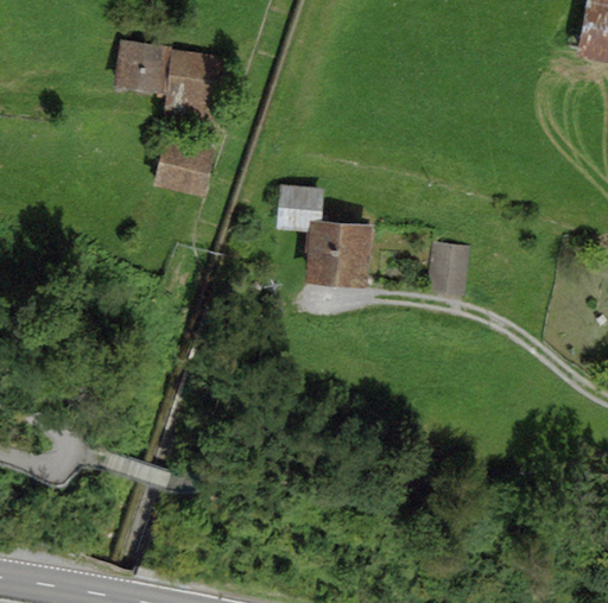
[(607,0),(588,0),(576,65),(607,71),(607,0)]
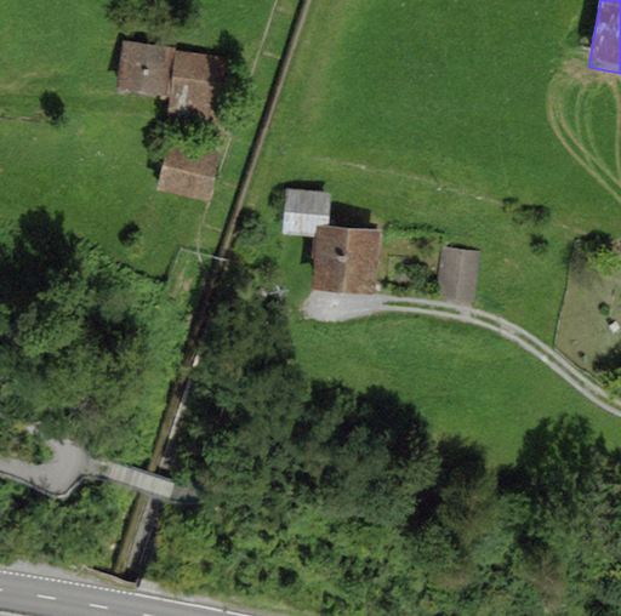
[(175,52),(123,43),(114,87),(169,97),(175,52)]
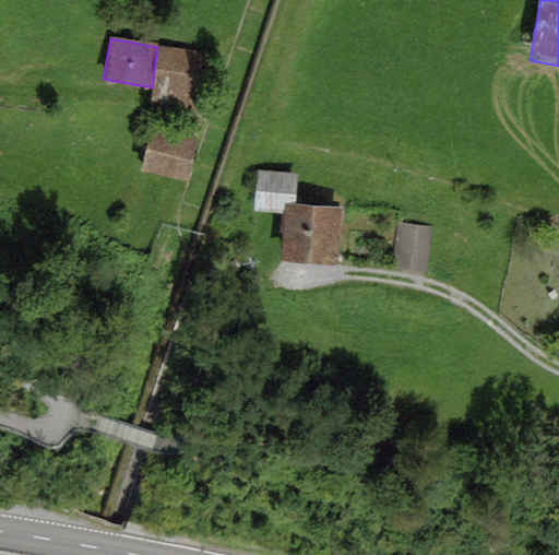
[(206,55),(157,47),(152,87),(149,106),(198,114),(206,55)]
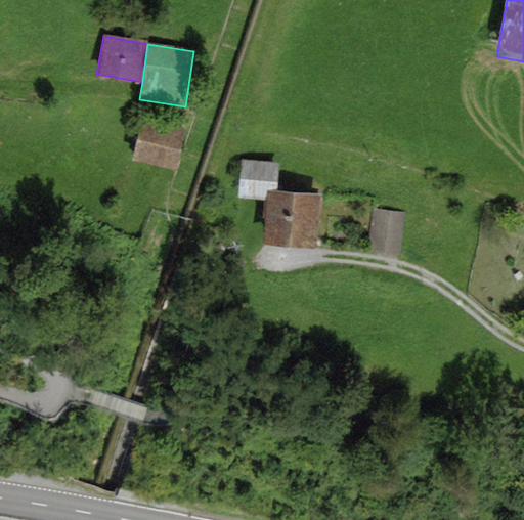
[(186,127),(143,117),(133,161),(176,170),(186,127)]
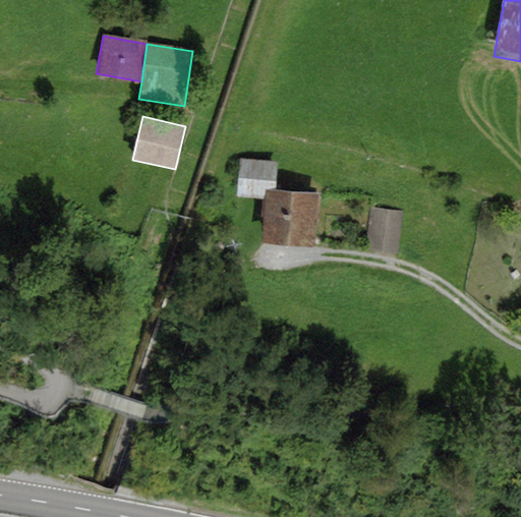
[(278,162),(240,159),(237,195),(264,197),(265,187),(276,188),(278,162)]
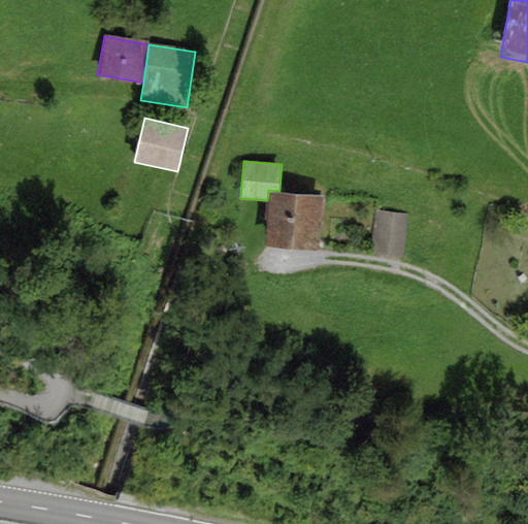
[(279,191),(268,190),(267,200),(264,240),(319,246),(323,195),(279,191)]
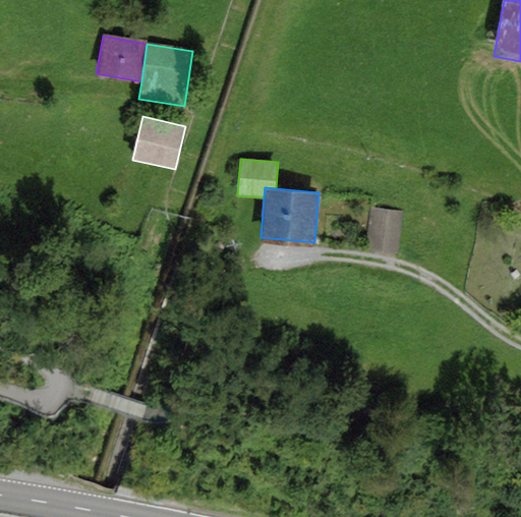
[(402,215),(371,212),(367,251),(397,255),(402,215)]
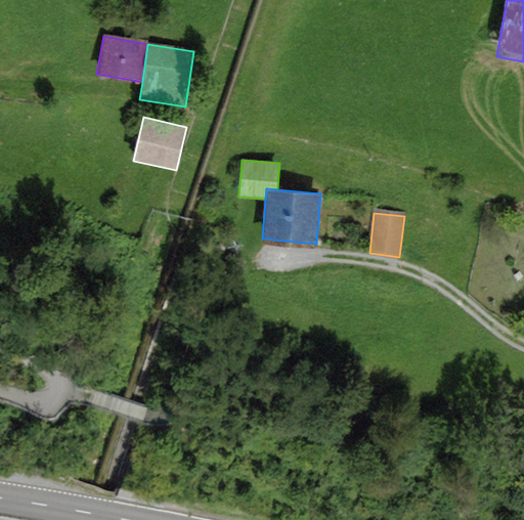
All buildings are outlined.
